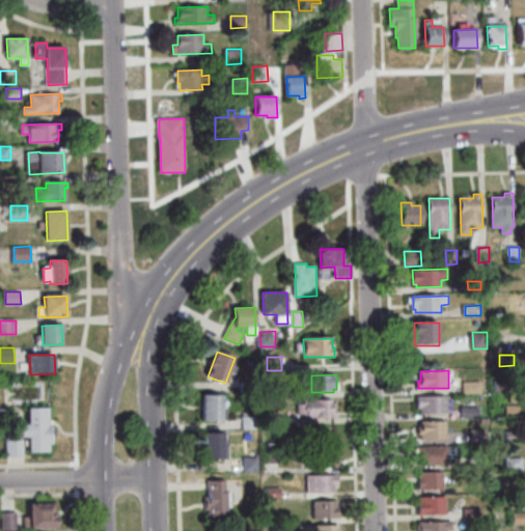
[(244,381),(255,381),(256,394),(244,394),(244,381)]
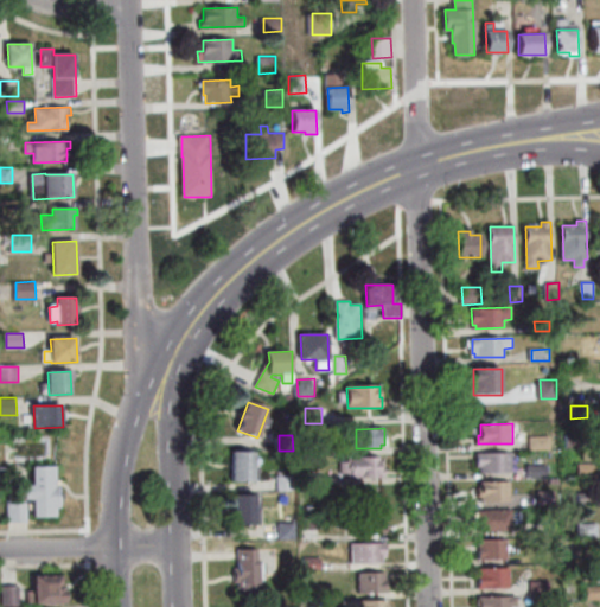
[(551,435),(553,448),(531,448),(531,436),(551,435)]
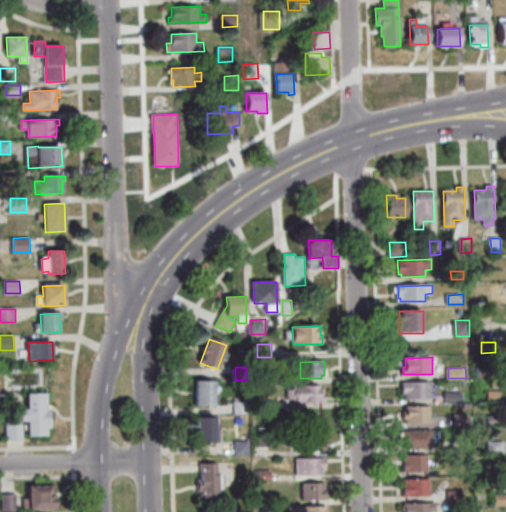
[(492,367),(492,377),(479,377),(479,368),(492,367)]
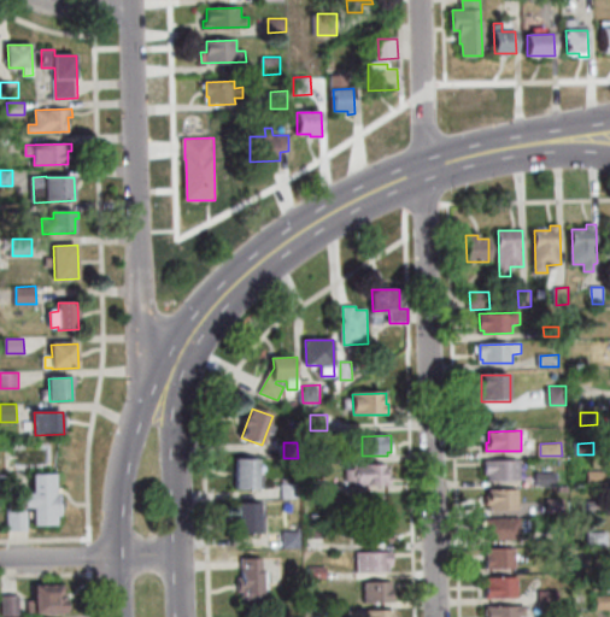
[(308,463),(308,450),(324,450),(326,463),(308,463)]
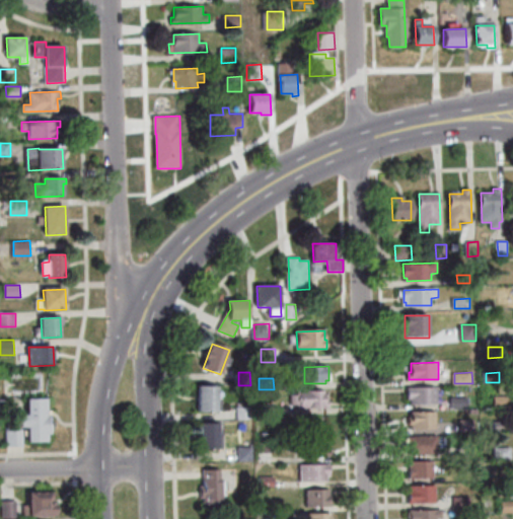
[(217,413),(199,412),(200,386),(218,387),(217,413)]
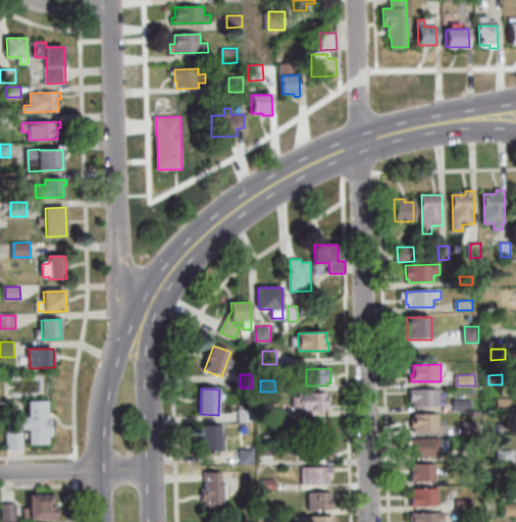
[(441,389),(442,406),(415,407),(415,402),(412,402),(411,389),(441,389)]
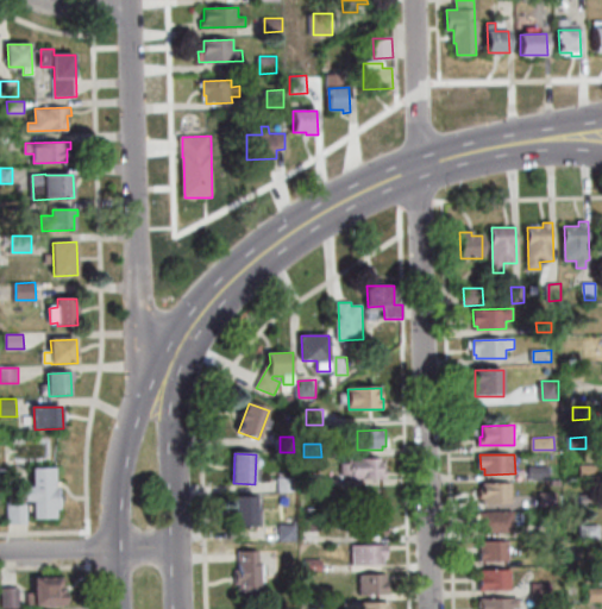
[(387,478),(352,478),(351,459),(382,459),(382,469),(387,469),(387,478)]
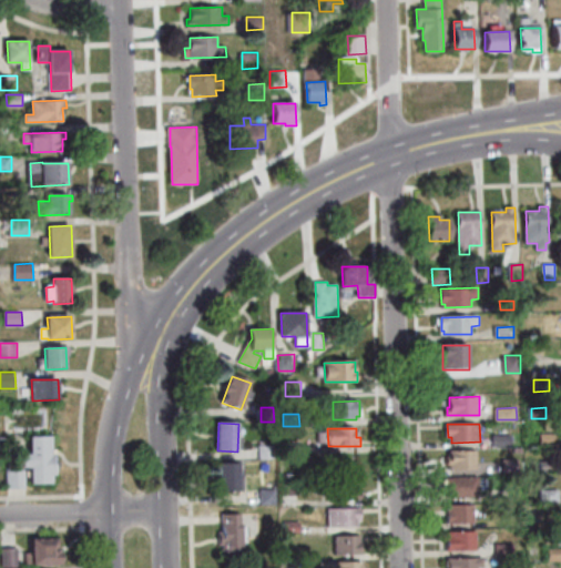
[(558,434),(558,445),(542,445),(542,434),(558,434)]
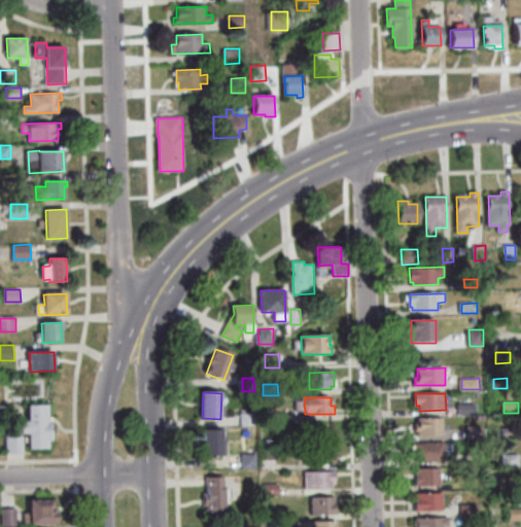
[(459,414),(459,403),(477,403),(477,414),(459,414)]
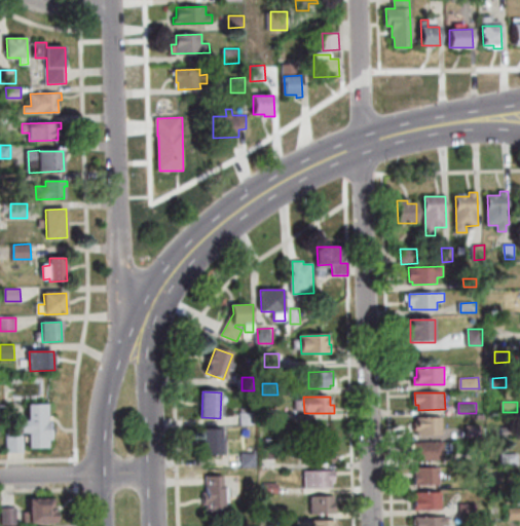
[(29,449),(29,434),(21,434),(21,422),(28,422),(28,405),(49,404),(50,421),(52,421),(52,440),(50,440),(50,448),(29,449)]
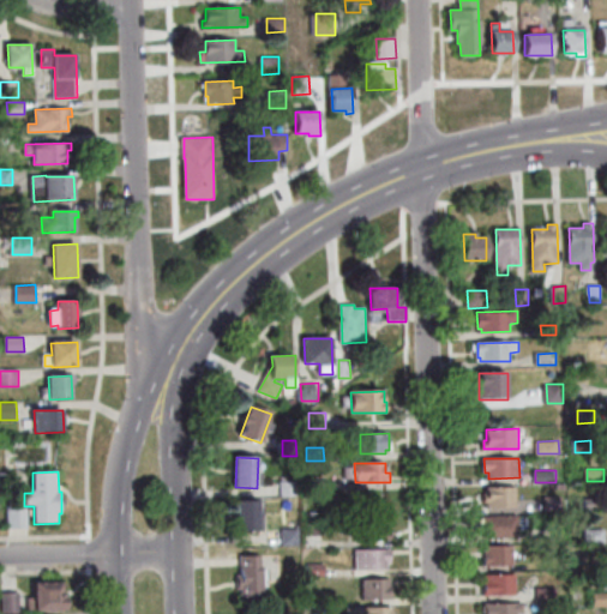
[(324,477),(324,489),(307,489),(307,477),(324,477)]
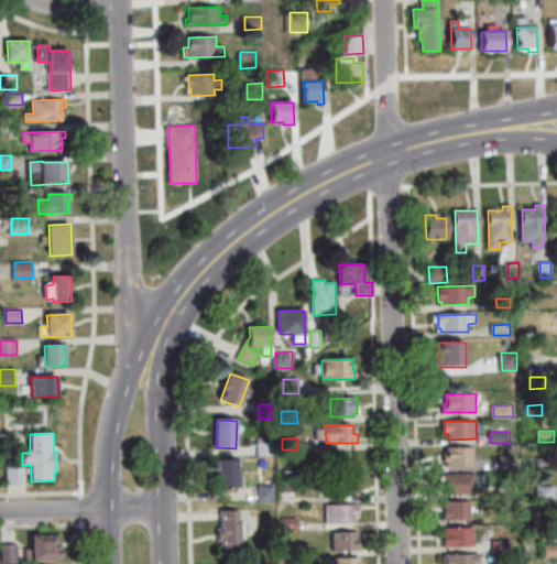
[(273,441),(274,455),(260,456),(259,442),(273,441)]
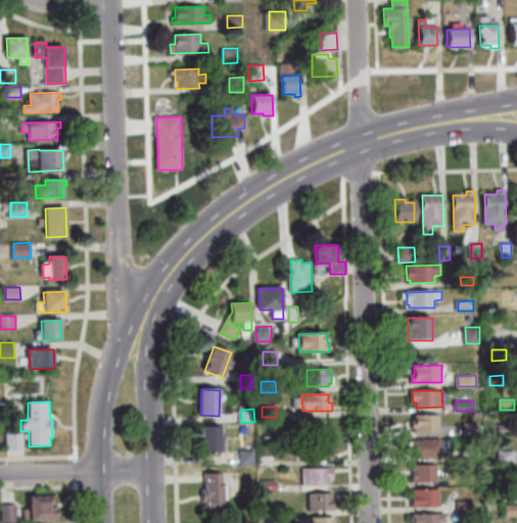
[(416,416),(440,415),(441,432),(416,432),(416,416)]
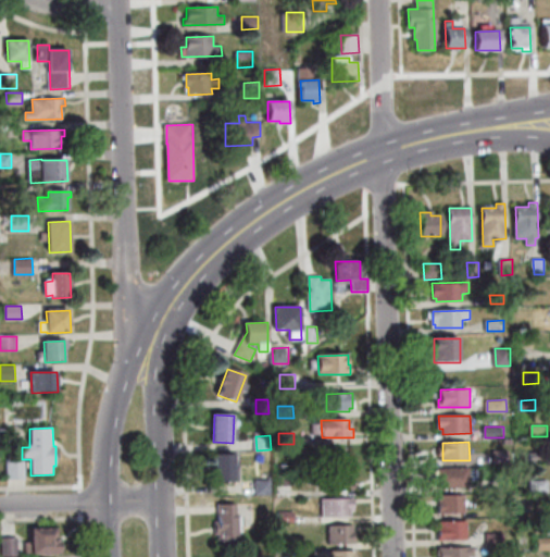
[(546,452),(546,462),(532,463),(532,452),(546,452)]
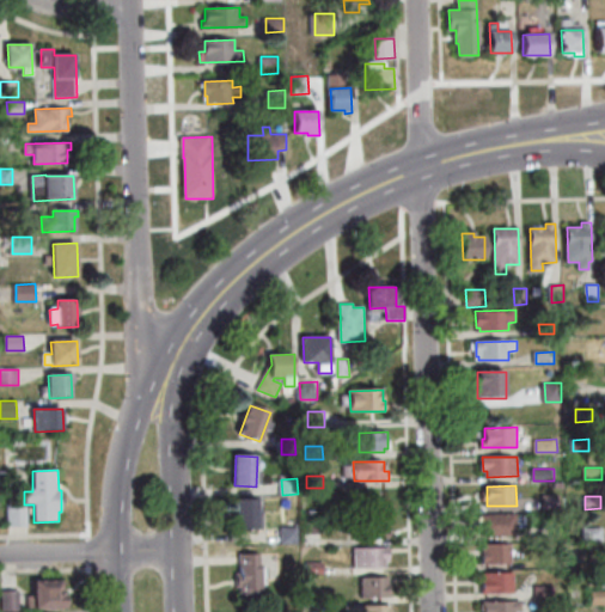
[(236,500),(263,500),(264,527),(237,528),(236,500)]
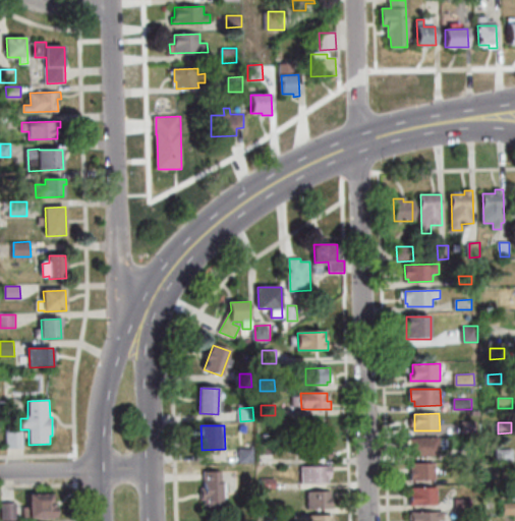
[(7,450),(7,432),(24,432),(25,449),(7,450)]
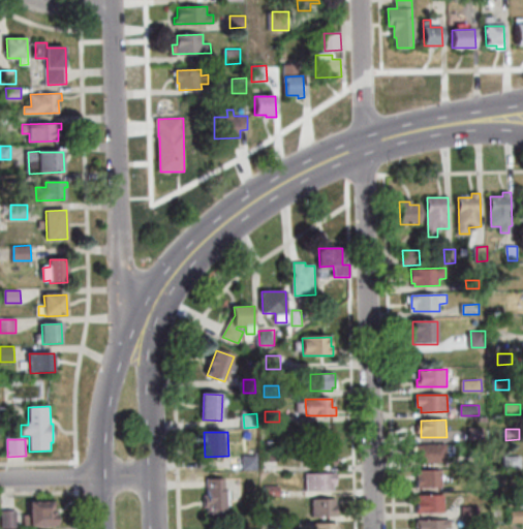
[(448,463),(419,464),(418,445),(448,444),(448,463)]
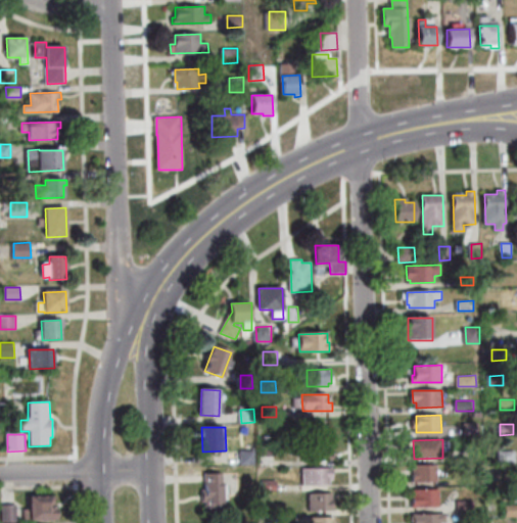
[(303,461),(303,444),(328,443),(329,452),(333,452),(333,460),(303,461)]
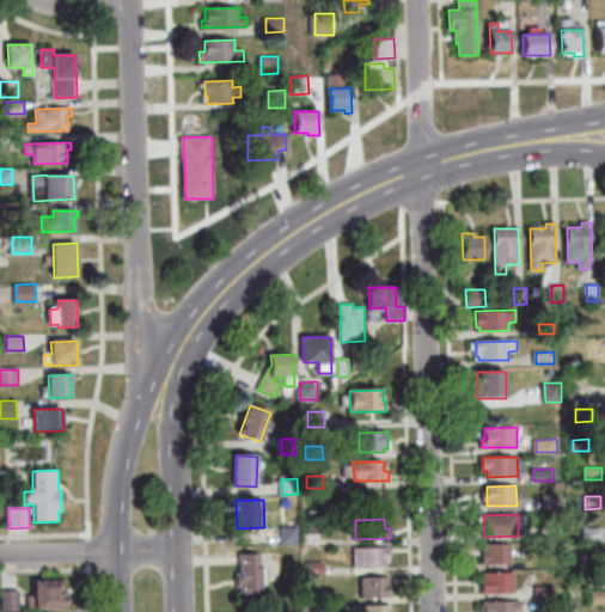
[(282,527),(298,527),(298,543),(282,544),(282,527)]
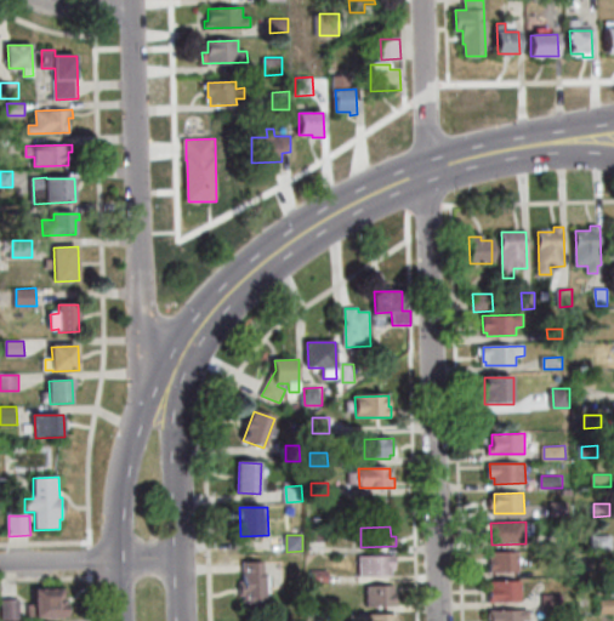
[(560,535),(560,547),(544,547),(544,535),(560,535)]
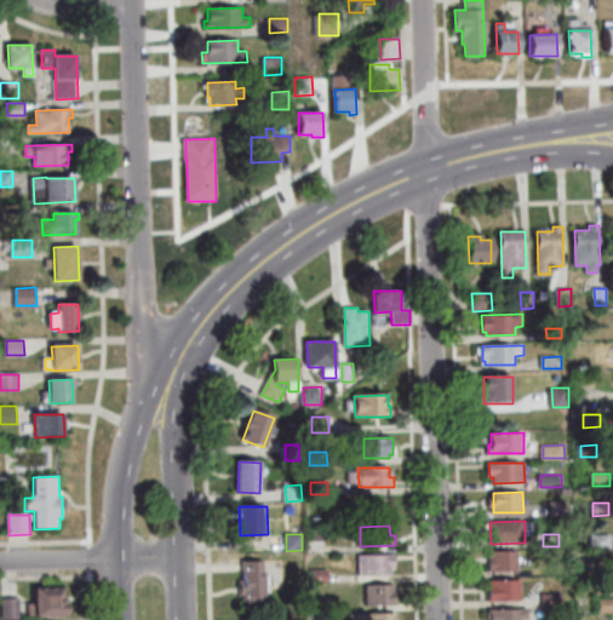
[(593,547),(591,535),(612,534),(612,547),(593,547)]
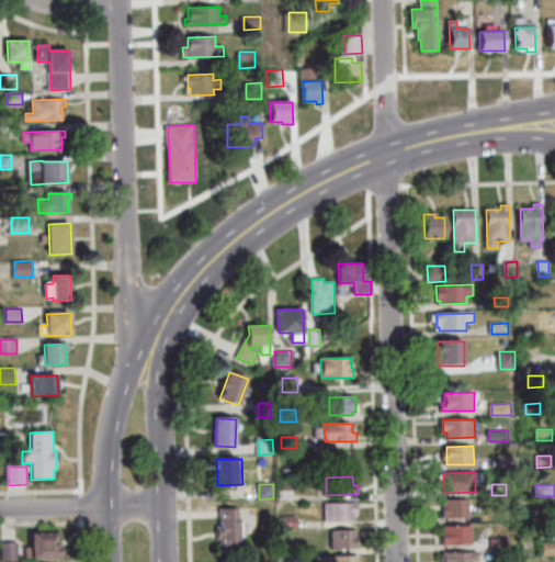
[(444,499),(469,499),(471,517),(445,518),(444,499)]
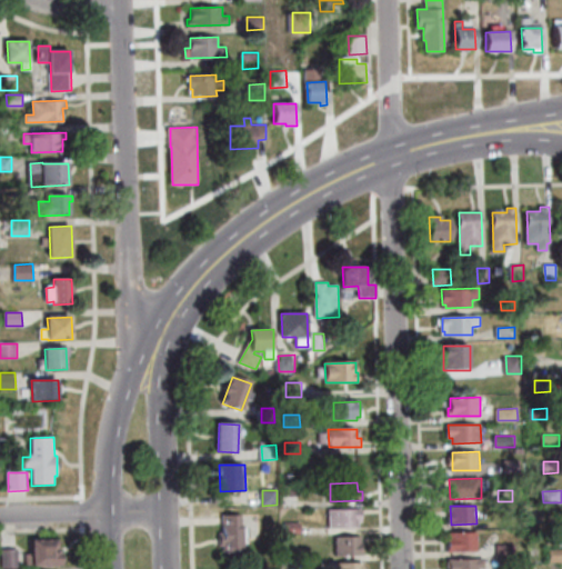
[(362,522),(359,522),(359,528),(330,528),(330,510),(362,509),(362,522)]
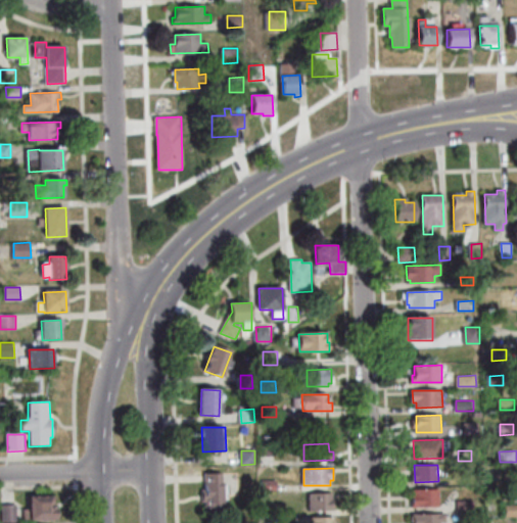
[(205,474),(223,473),(223,485),(228,485),(228,500),(224,500),(224,510),(206,510),(206,503),(202,503),(202,490),(206,490),(205,474)]
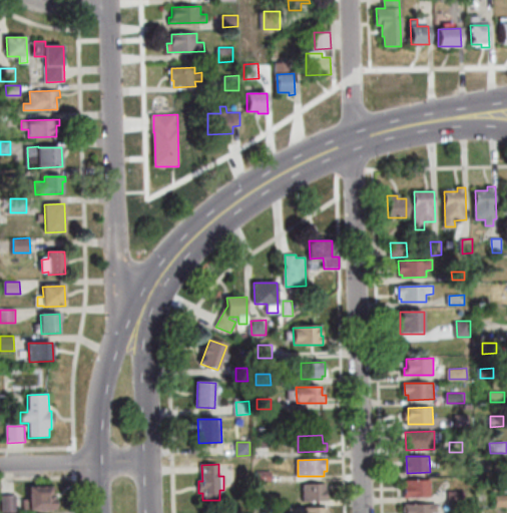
[(404,498),(404,486),(407,486),(407,480),(432,480),(432,497),(404,498)]
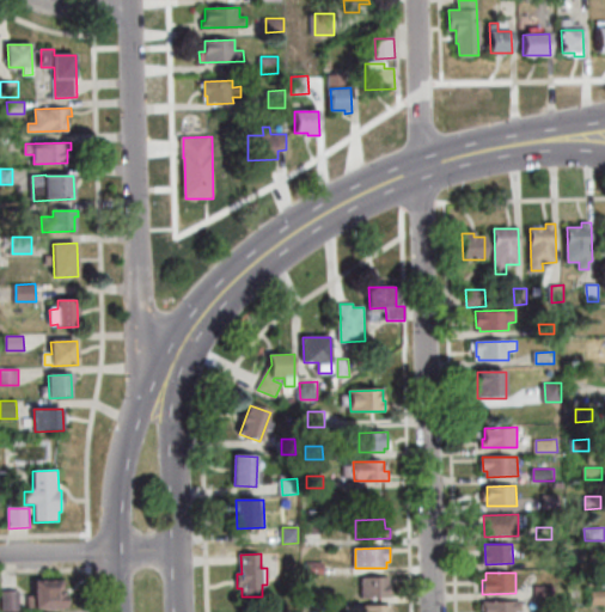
[(362,577),(390,577),(391,598),(364,599),(362,577)]
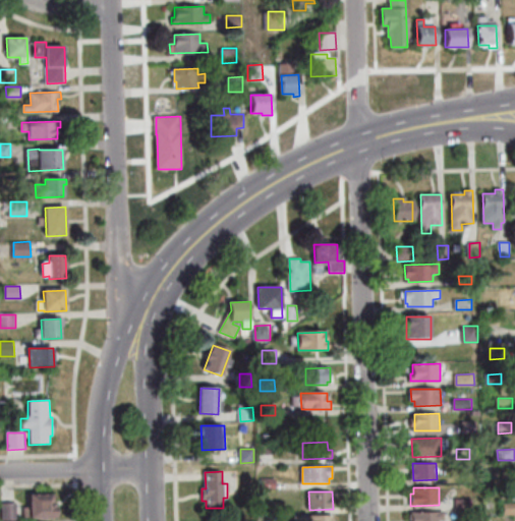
[(56,506),(56,518),(31,519),(30,496),(52,495),(53,507),(56,506)]
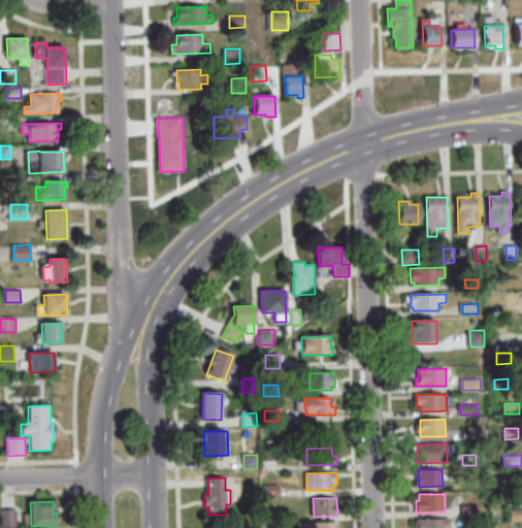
[(463,505),(480,505),(480,515),(463,515),(463,505)]
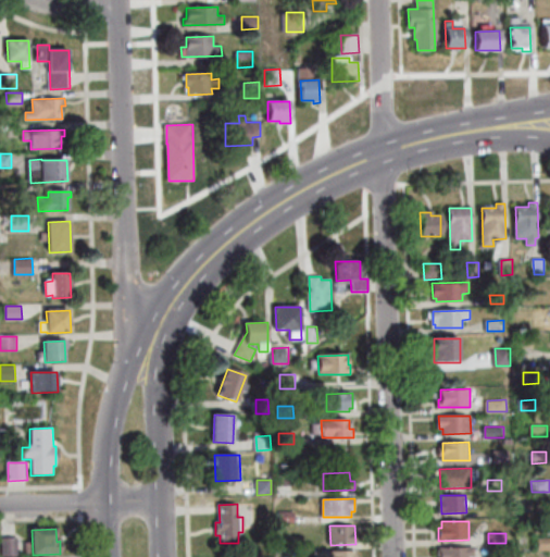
[(3,556),(2,539),(19,537),(20,556),(3,556)]
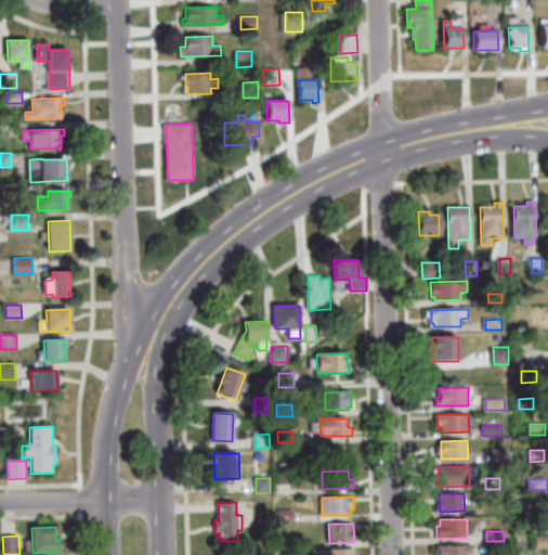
[(537,537),(547,536),(547,549),(537,549),(537,537)]
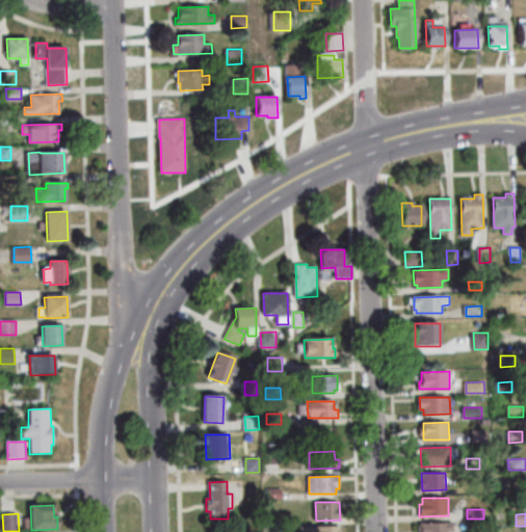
[(454,531),(448,531),(421,531),(421,524),(454,523),(454,531)]
